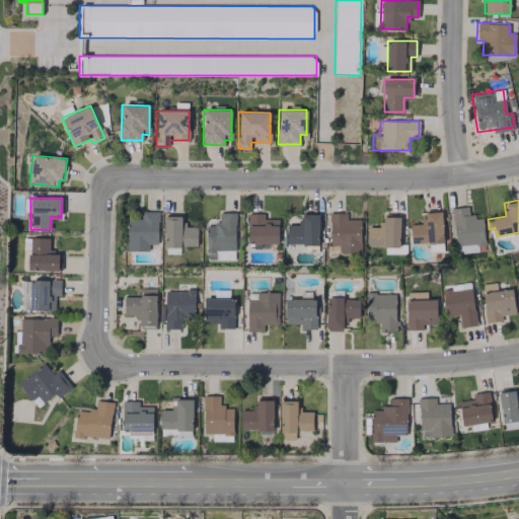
[(483,216),(467,217),(467,207),(453,208),(454,252),(477,252),(477,245),(484,245),(483,216)]
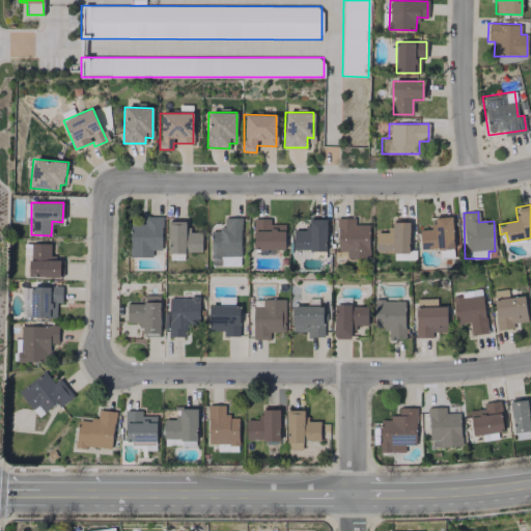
[(130,224),(130,257),(151,256),(151,249),(162,249),(162,216),(144,216),(144,223),(130,224)]
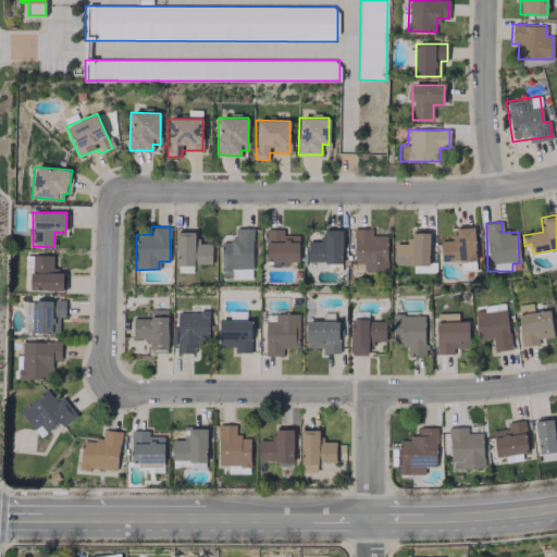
[(441,262),(475,260),(474,227),(454,229),(454,240),(440,240),(441,262)]
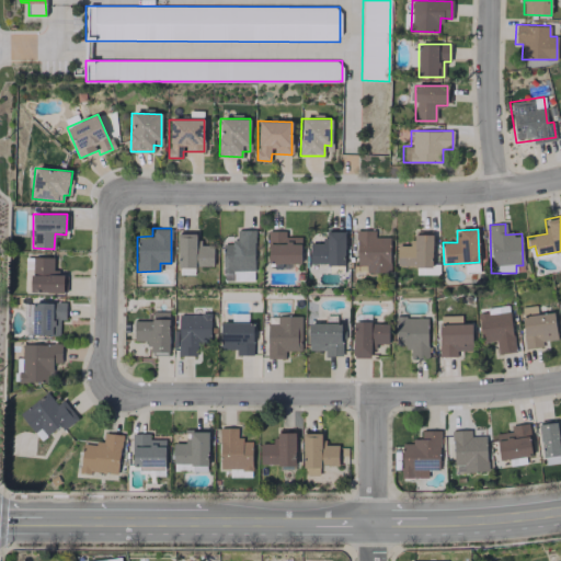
[(222,271),(254,272),(254,230),(236,230),(236,242),(222,242),(222,271)]
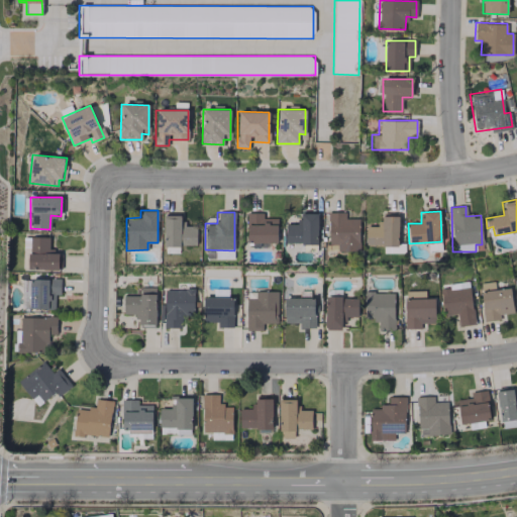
[(277,218),(263,218),(263,212),(246,213),(246,242),(277,242),(277,218)]
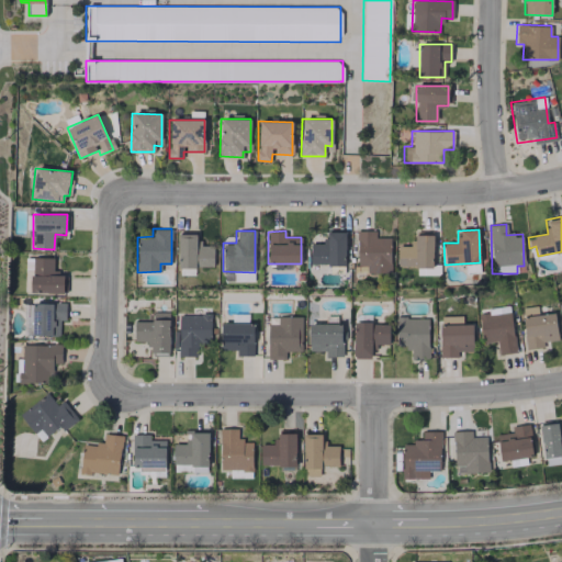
[(375,237),(375,231),(357,231),(358,273),(391,272),(390,237),(375,237)]
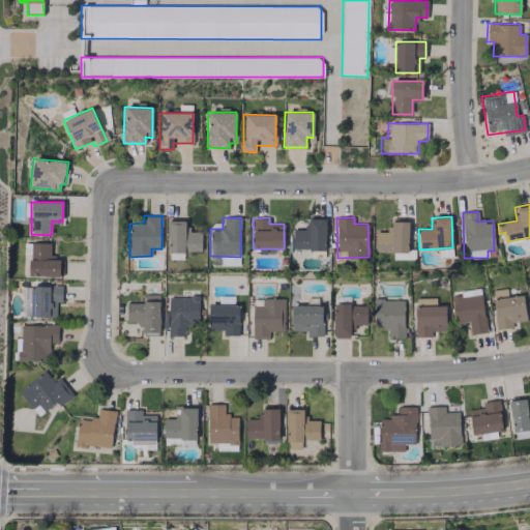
[(292,251),(326,249),(325,218),(306,218),(306,230),(291,230),(292,251)]
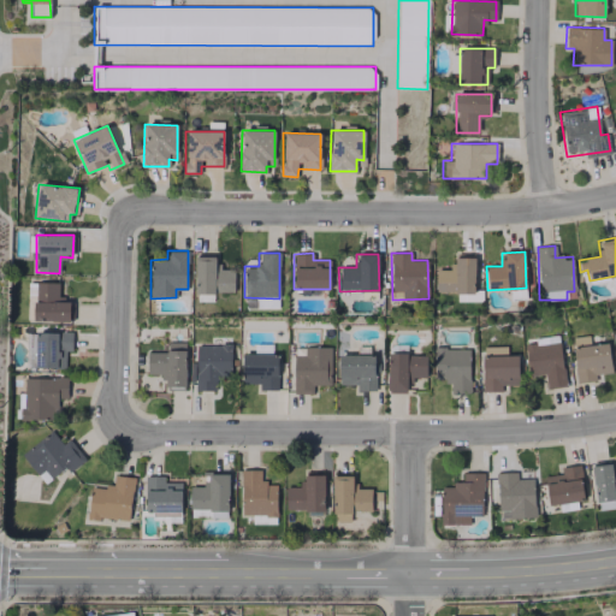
[(475,258),(452,256),(451,270),(436,270),(436,292),(474,294),(475,258)]
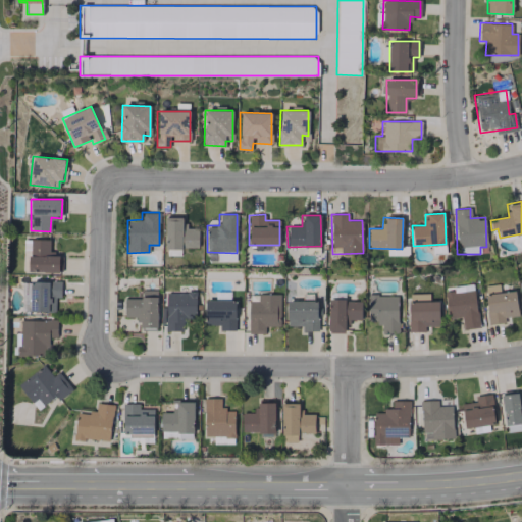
[(59,272),(59,253),(49,253),(49,240),(29,239),(29,272),(59,272)]
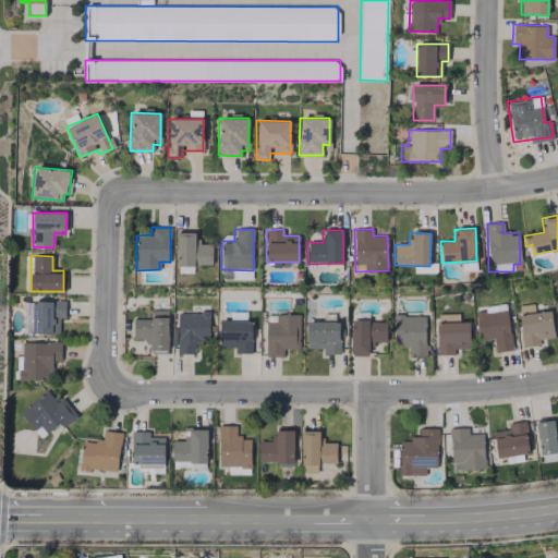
[(221,271),(222,279),(252,279),(252,270),(221,271)]
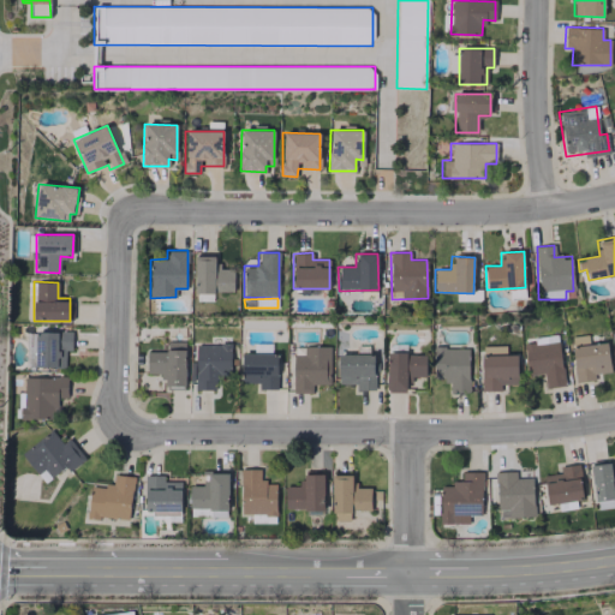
[(64,368),(65,350),(71,350),(72,332),(27,332),(25,366),(64,368)]
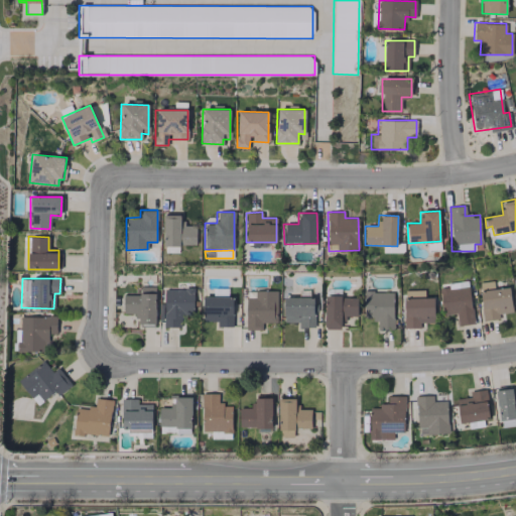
[(509,287),(493,289),(493,281),(479,282),(484,320),(499,318),(498,313),(512,311),(509,287)]
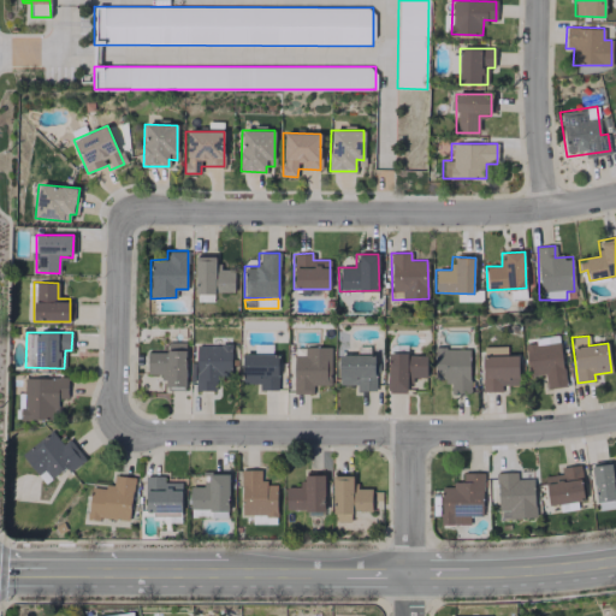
[(184,342),(166,342),(166,351),(146,353),(147,374),(164,373),(164,389),(185,389),(184,342)]
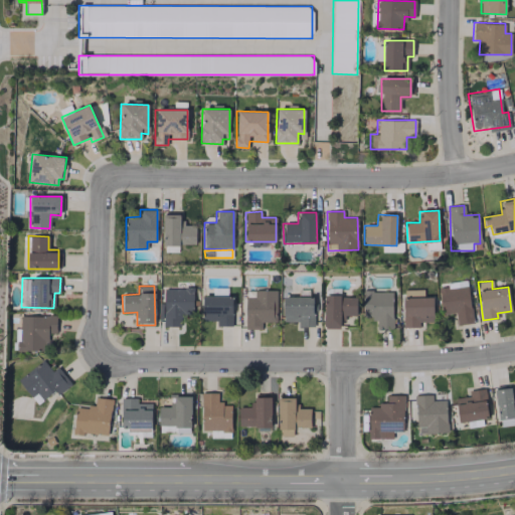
[(439,290),(442,315),(455,313),(457,325),(472,323),(467,286),(439,290)]
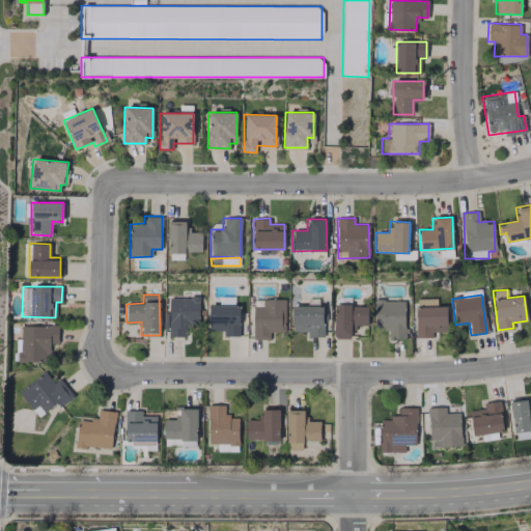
[(168,337),(186,336),(186,327),(199,327),(198,297),(168,298),(168,337)]
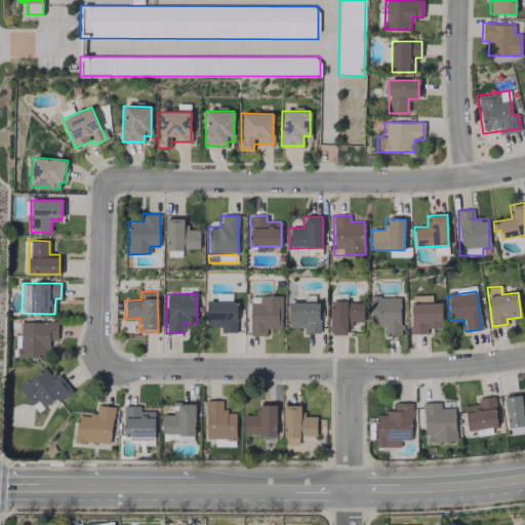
[(249,303),(250,335),(267,335),(267,328),(282,328),(281,295),(258,295),(258,303),(249,303)]
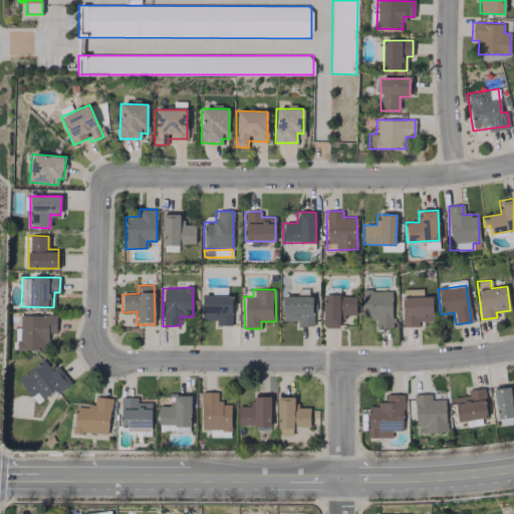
[(432,296),(422,296),(422,289),(402,289),(403,327),(418,326),(418,321),(433,321),(432,296)]
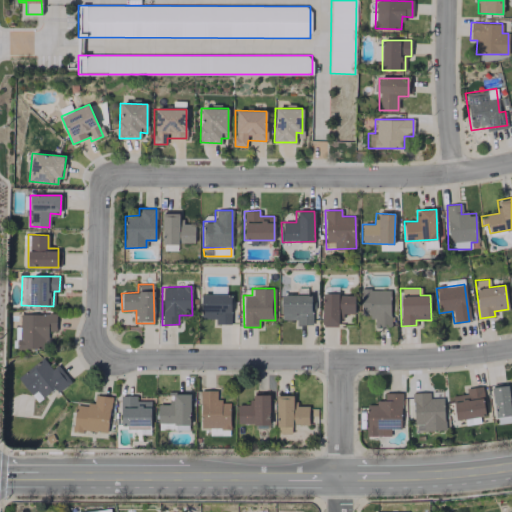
[(361,290),(361,317),(374,317),(374,327),(390,327),(390,289),(361,290)]
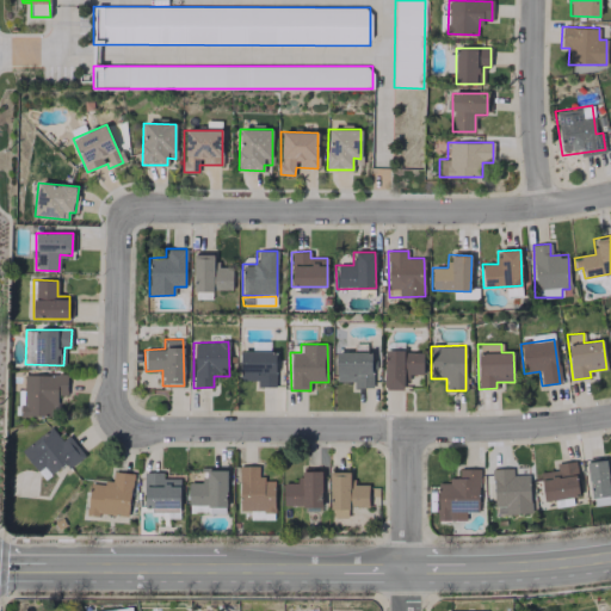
[(258,387),(275,387),(276,352),(240,351),(240,380),(258,381),(258,387)]
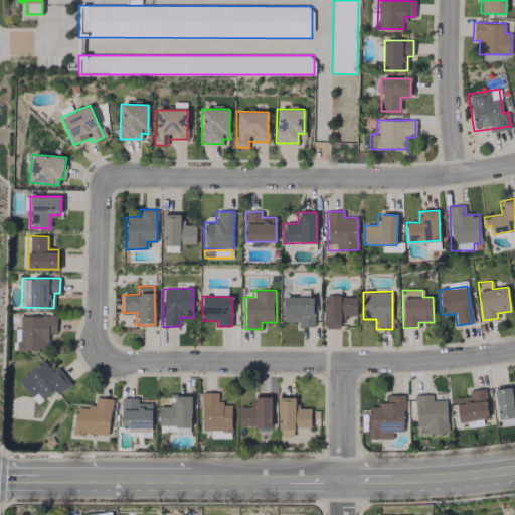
[(342,328),(343,315),(356,316),(356,297),(324,296),(323,328),(342,328)]
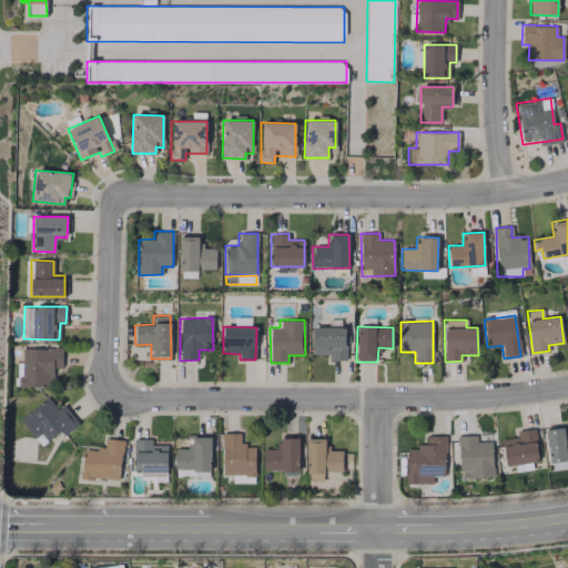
[(345,361),(345,327),(313,327),(312,355),(327,355),(327,359),(345,361)]
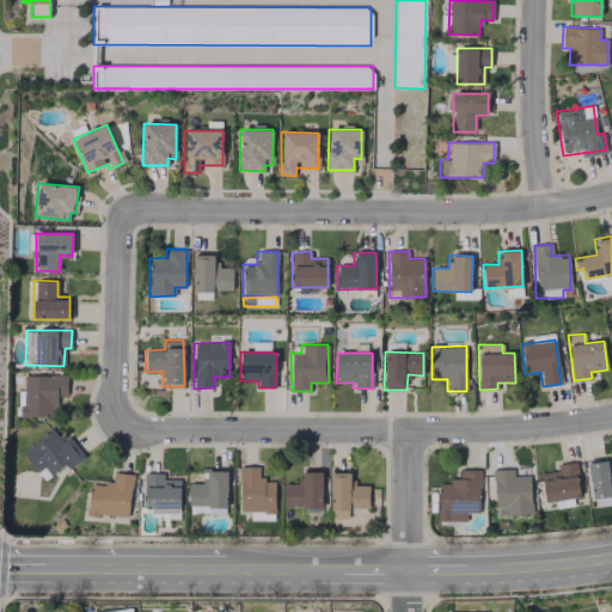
[(66,374),(22,375),(23,416),(56,416),(56,396),(67,396),(66,374)]
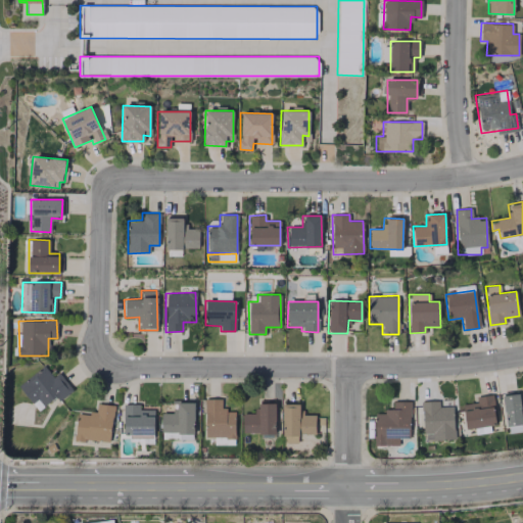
[(72,391),(59,372),(52,377),(44,366),(17,384),(36,411),(55,397),(57,400),(72,391)]
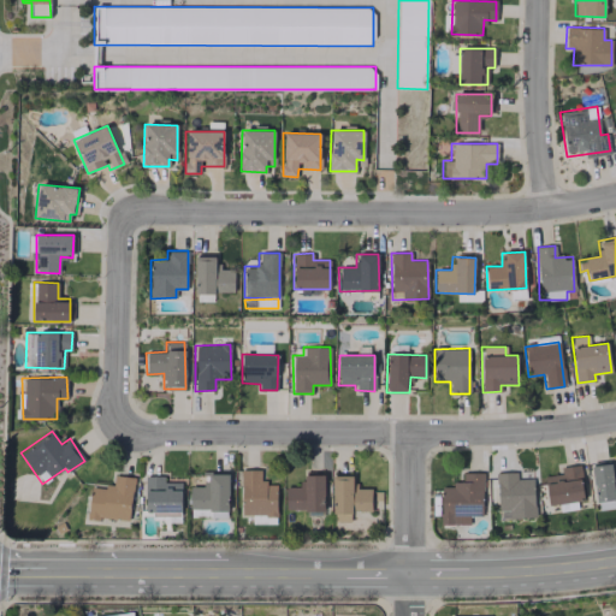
[(615,498),(615,474),(614,474),(612,461),(591,463),(594,501),(615,498)]
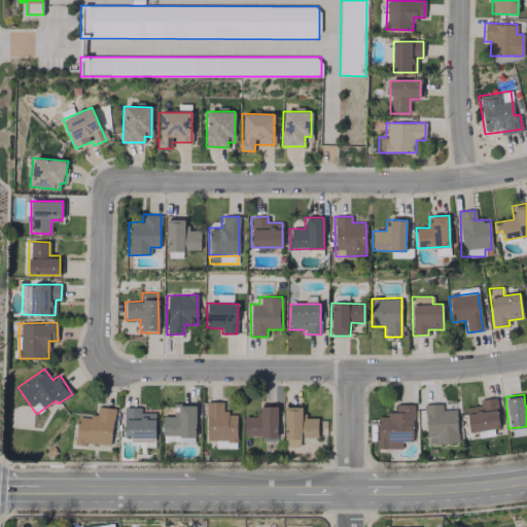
[(469,432),(500,427),(494,397),(479,400),(480,406),(464,408),(469,432)]
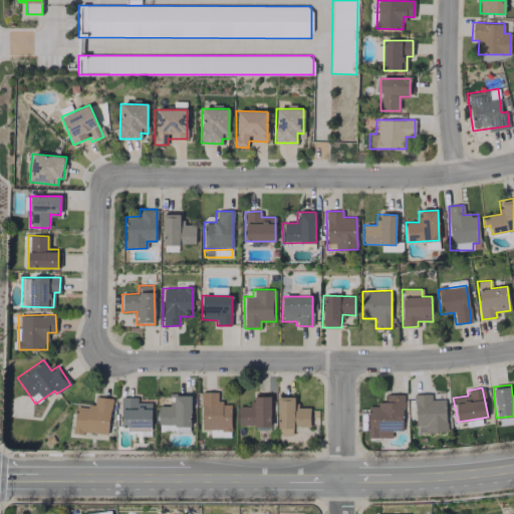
[(230,403),(218,403),(217,392),(201,392),(201,431),(230,430),(230,403)]
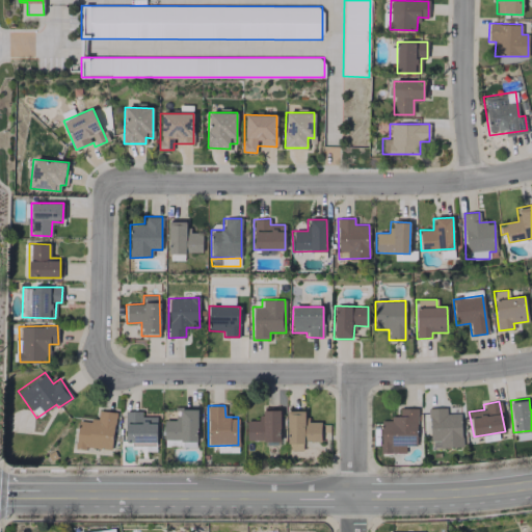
[(163,446),(196,447),(197,408),(175,407),(175,421),(163,420),(163,446)]
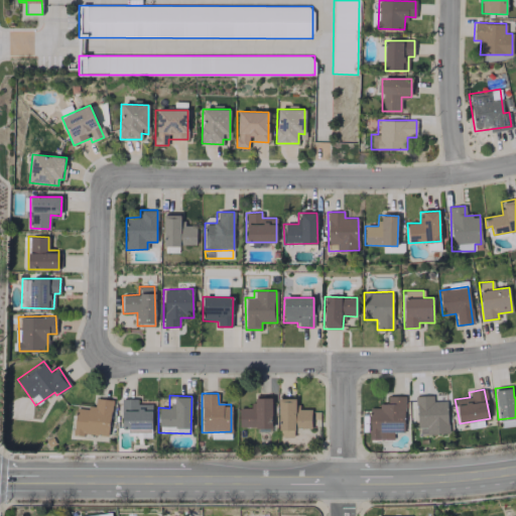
[(393,439),(393,432),(403,432),(404,396),(387,395),(386,406),(370,405),(369,439),(393,439)]
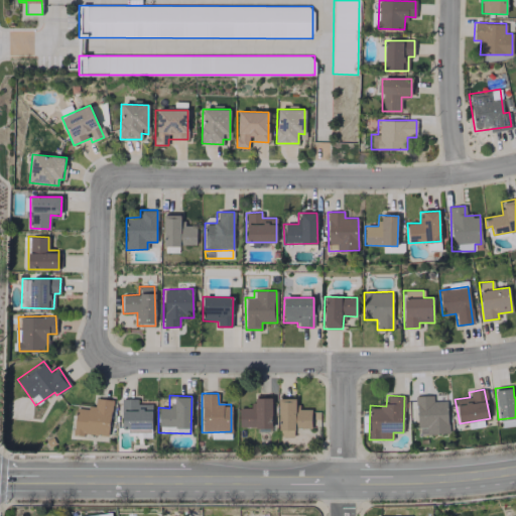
[(446,400),(432,401),(432,395),(416,395),(417,434),(447,434),(446,400)]
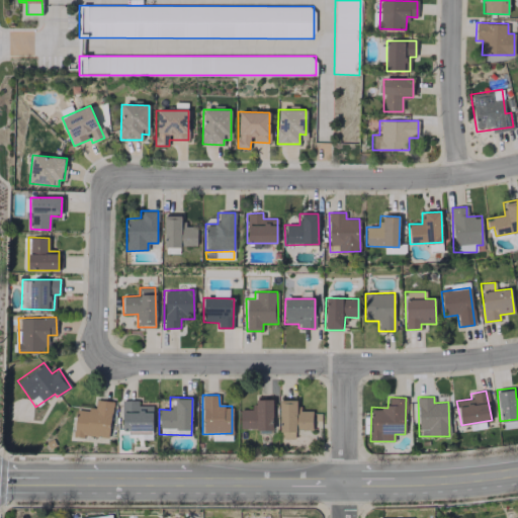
[(312,411),(297,411),(297,399),(279,399),(279,439),(294,438),(294,430),(312,429),(312,411)]
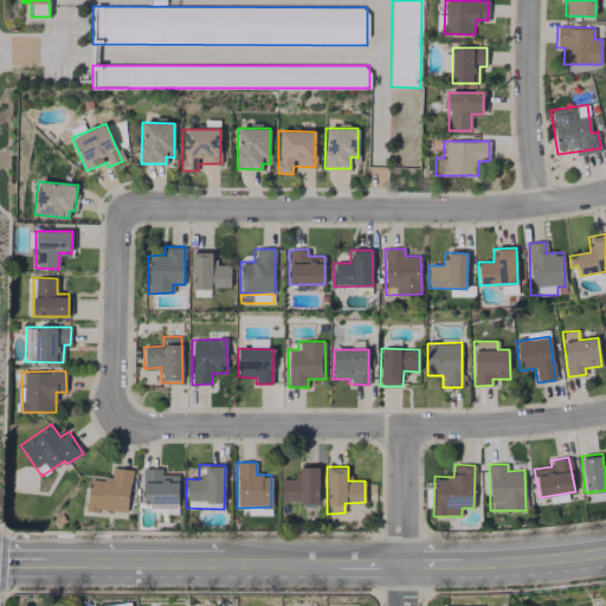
[(85,508),(127,513),(131,470),(111,468),(110,479),(89,477),(85,508)]
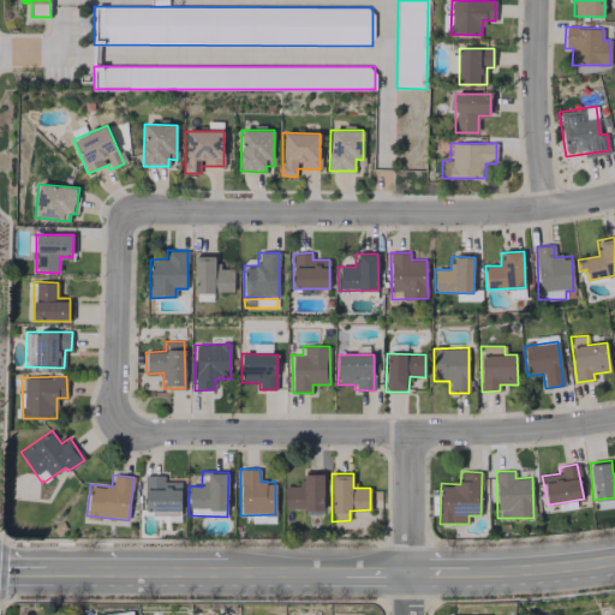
[(180,482),(163,482),(163,476),(145,475),(144,514),(180,514),(180,482)]
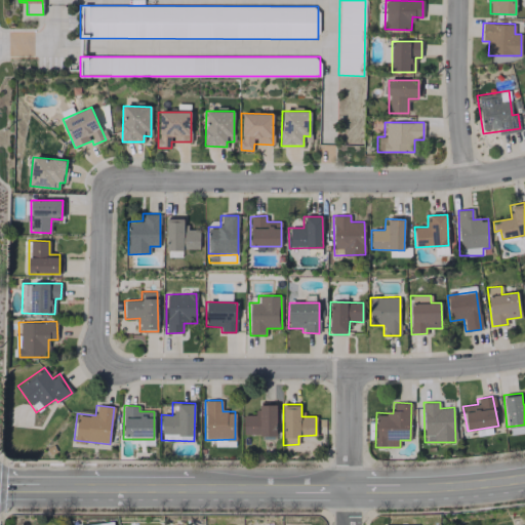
[(276,435),(276,406),(256,405),(256,415),(243,414),(242,435),(276,435)]
